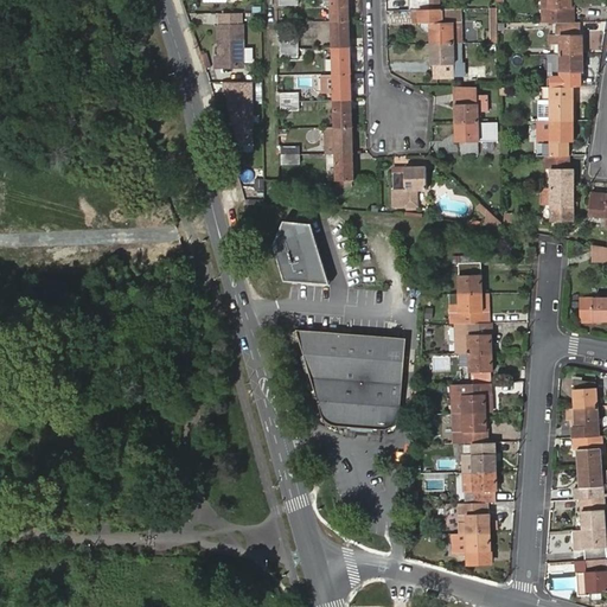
[(323,0),(323,6),(331,6),(332,20),(350,19),(349,0),(323,0)]
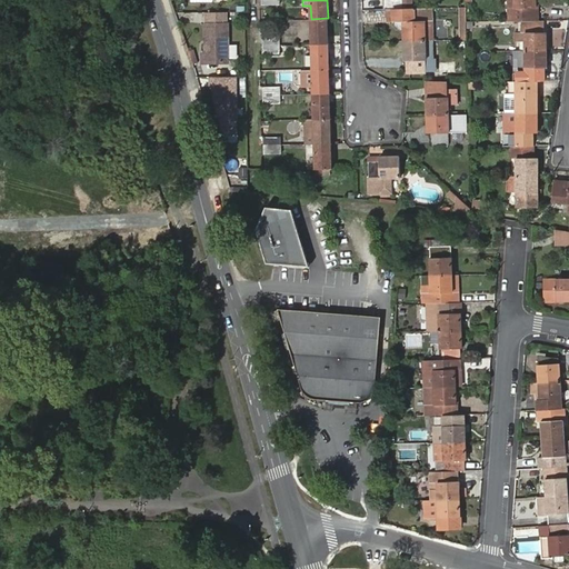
[(536,0),(515,0),(515,8),(516,21),(520,21),(536,21),(536,8),(536,0)]
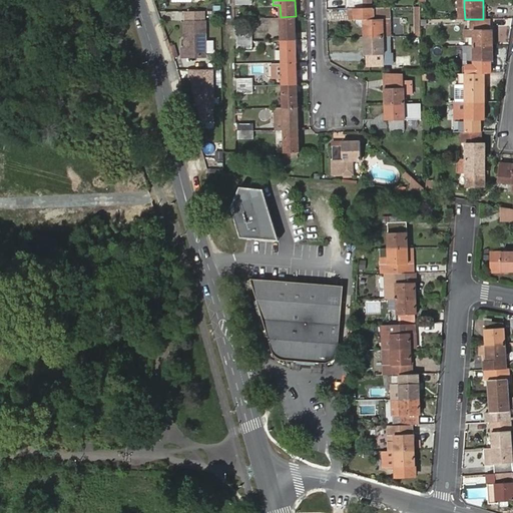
[(390,18),(390,7),(371,7),(365,7),(349,8),(350,19),(364,18),(364,36),(384,36),(383,18),(390,18)]
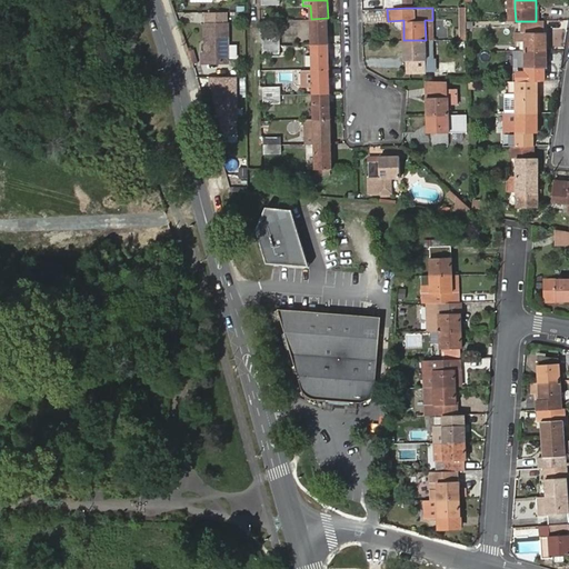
[(328,18),(311,19),(311,43),(321,43),(321,38),(328,38),(328,18)]
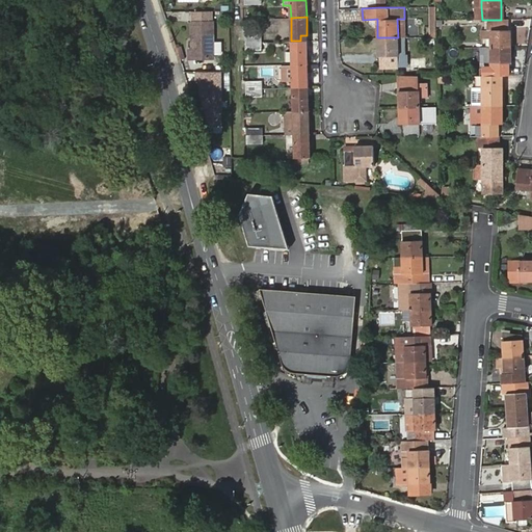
[(501,20),(486,20),(486,30),(482,30),(482,37),(491,37),(491,47),(511,47),(510,29),(508,29),(508,19),(501,20)]
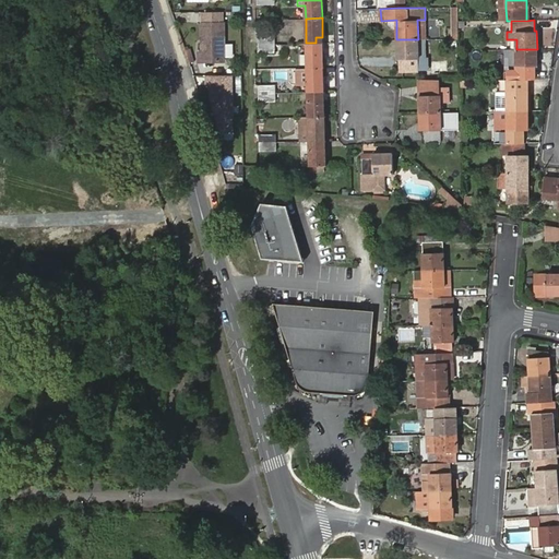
[(224,25),(202,25),(202,55),(199,55),(199,63),(224,63),(224,25)]
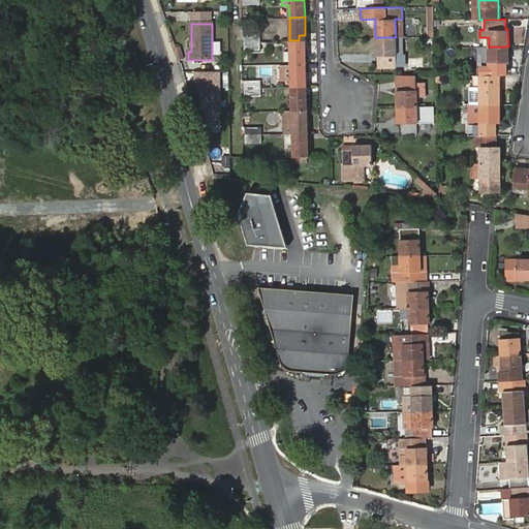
[(396,37),(375,37),(376,56),(378,56),(378,66),(396,66),(396,54),(403,54),(402,37),(396,37)]
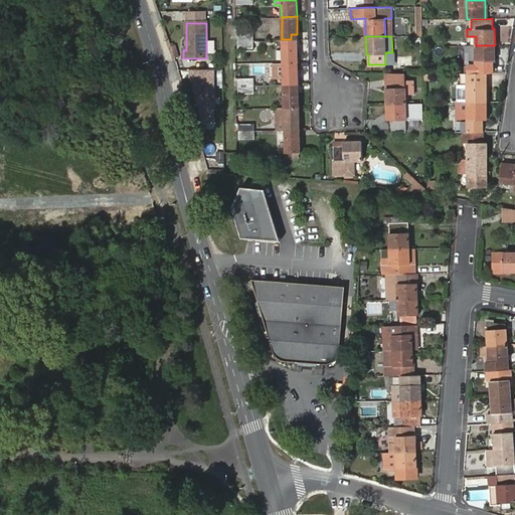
[(291,39),(282,39),(283,62),(298,61),(297,45),(298,39),(291,39)]
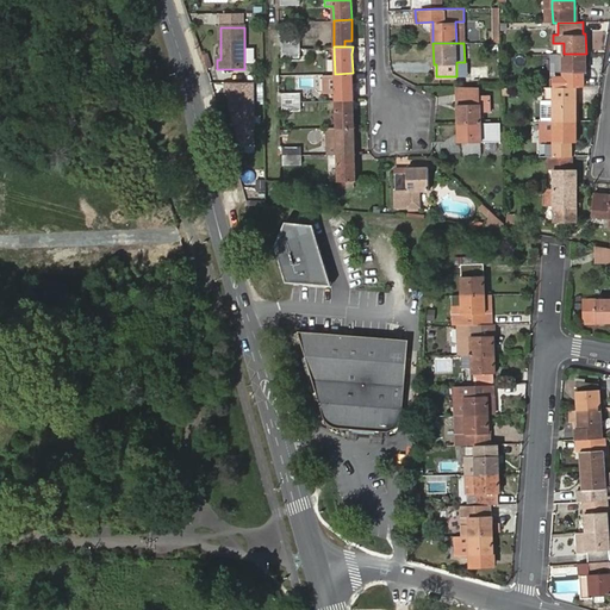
[(586,72),(586,54),(564,54),(553,54),(553,86),(573,86),(584,86),(584,72),(586,72)]
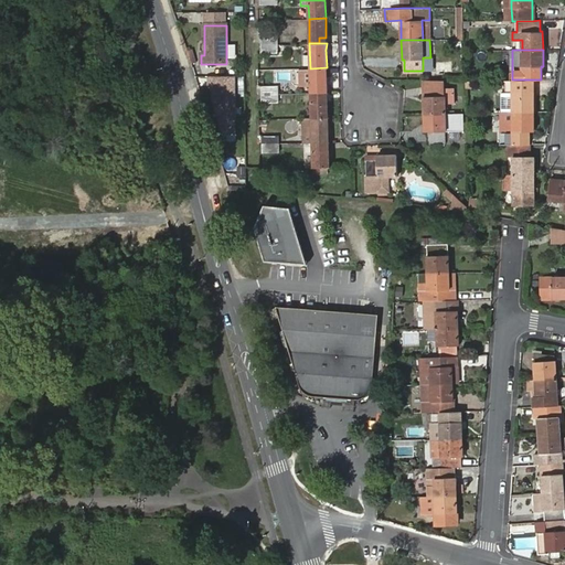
[(327,67),(310,68),(311,94),(321,94),(328,94),(327,86),(327,67)]
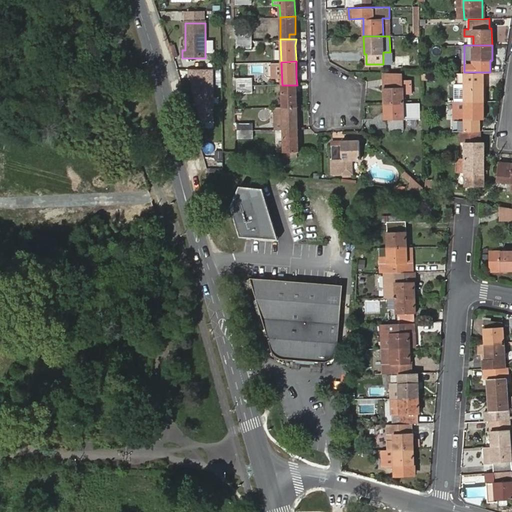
[(263,62),(251,63),(252,73),(264,72),(263,62)]
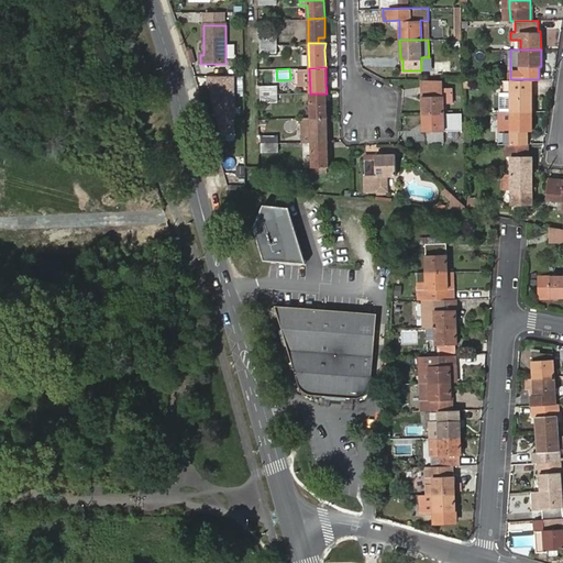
[(235,132),(235,77),(208,77),(209,86),(220,132),(235,132)]
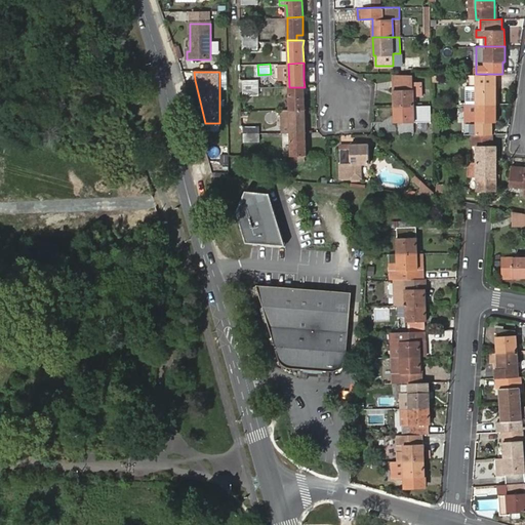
[(493,85),(493,74),(476,74),(472,74),(472,85),(470,85),(471,104),(473,105),(477,104),(496,104),(495,85),(493,85)]
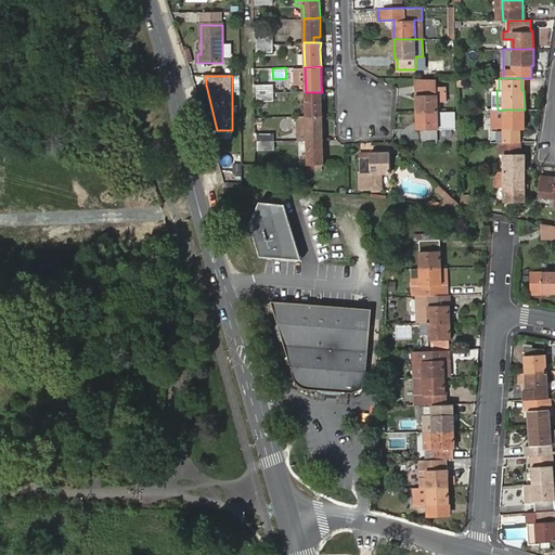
[(417,80),(417,112),(438,112),(438,100),(448,100),(448,86),(438,86),(438,79),(417,80)]
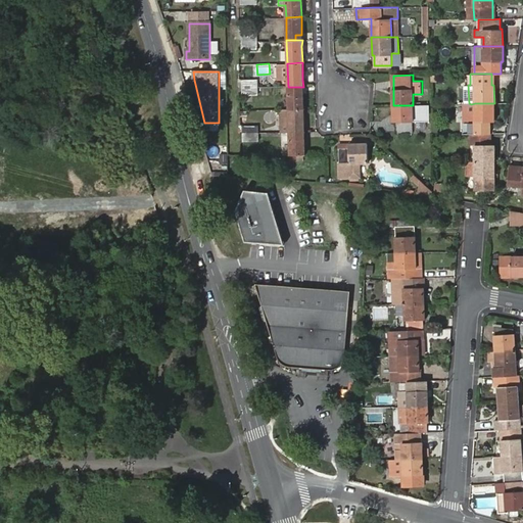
[(242,80),(242,89),(258,88),(257,80),(242,80)]
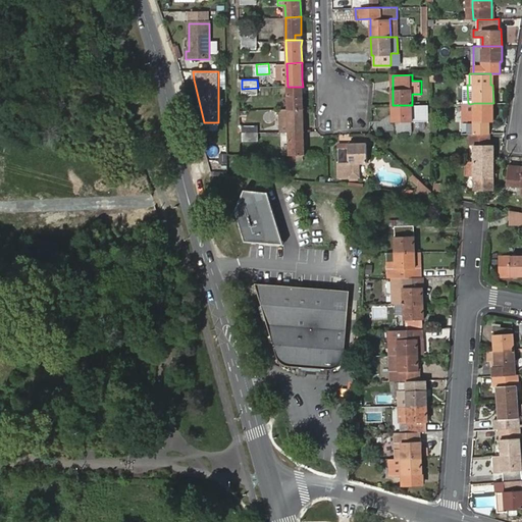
[(297,87),(288,87),(289,108),(303,107),(303,92),(297,92),(297,87)]
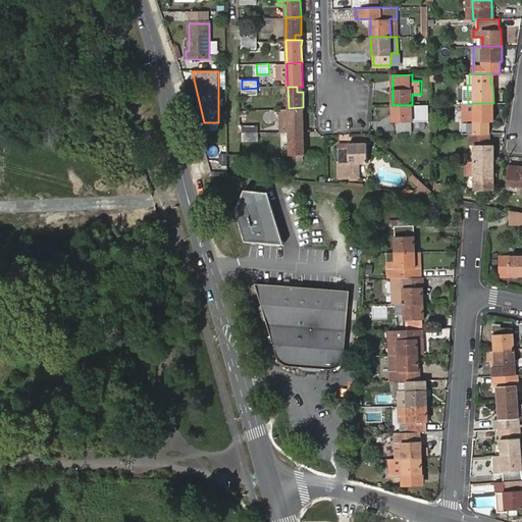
[(493,120),(493,103),(474,103),(474,109),(470,109),(470,104),(468,103),(463,104),(464,134),(471,134),(490,134),(490,121),(493,120)]
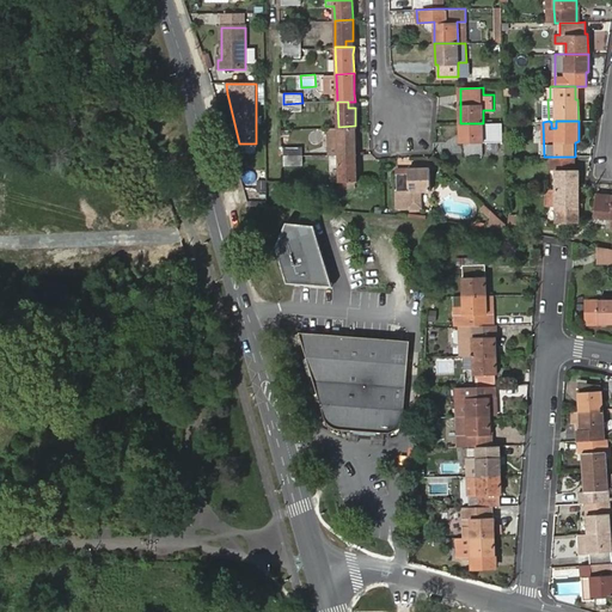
[(483,123),(460,123),(460,142),(465,142),(465,155),(483,155),(483,141),(484,141),(483,123)]
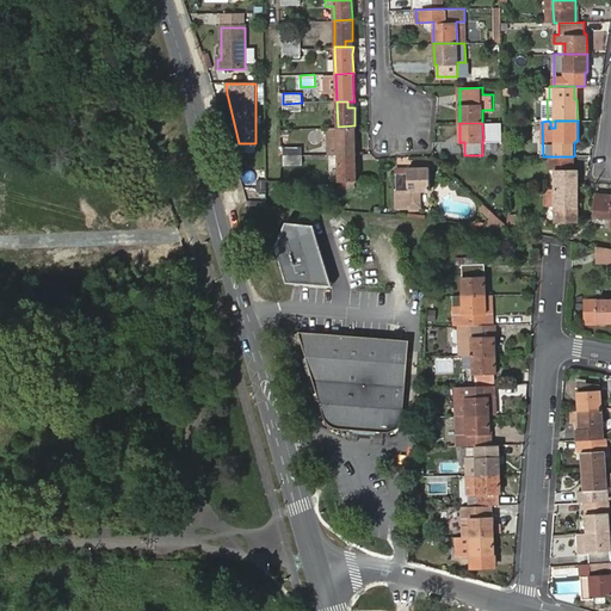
[(355,125),(338,127),(328,127),(328,147),(338,147),(338,154),(349,154),(356,154),(356,147),(355,125)]
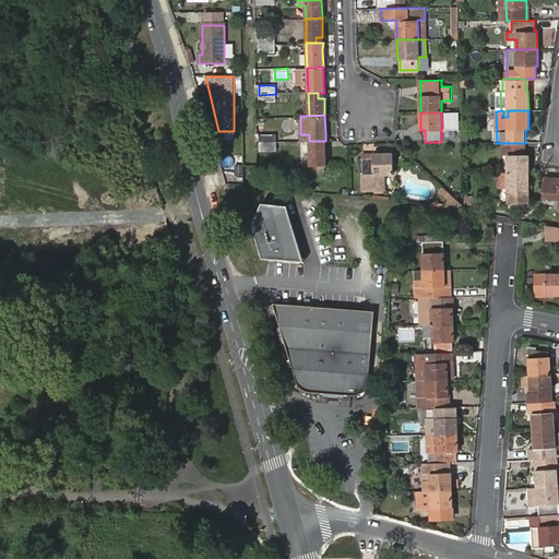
[(445,131),(445,142),(460,141),(459,131),(445,131)]
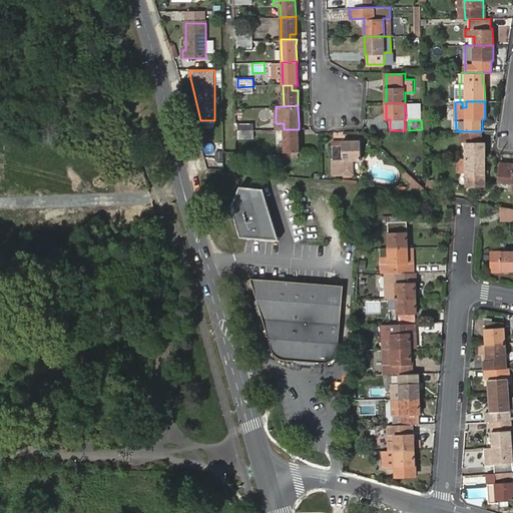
[(293,129),(284,129),(285,151),(299,151),(299,134),(299,129),(293,129)]
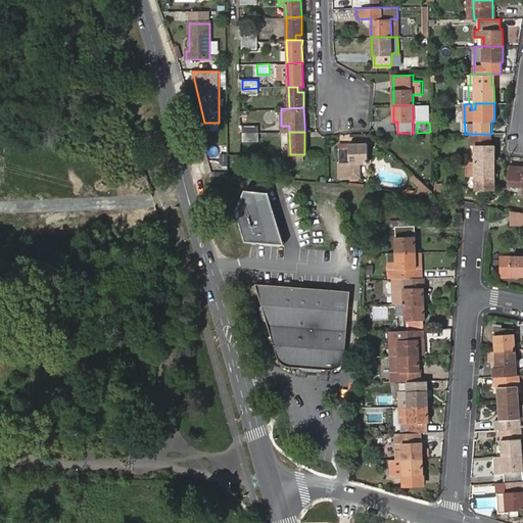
[(258,133),(242,133),(242,141),(258,141),(258,133)]
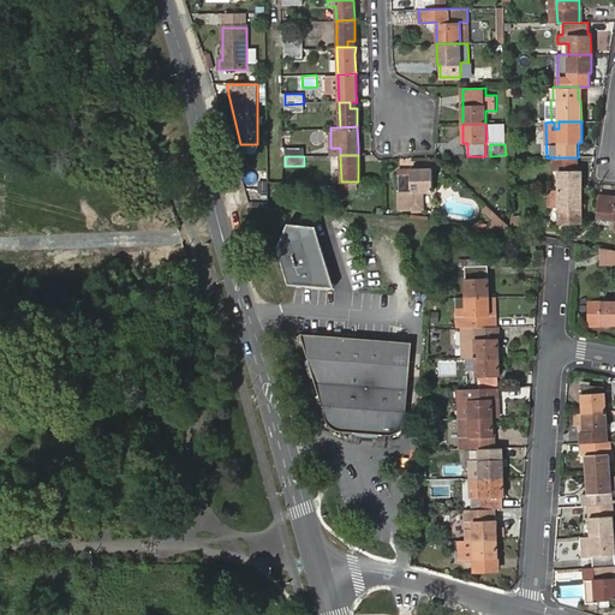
[(578,157),(555,157),(555,171),(559,171),(560,189),(581,189),(581,171),(577,171),(578,157)]
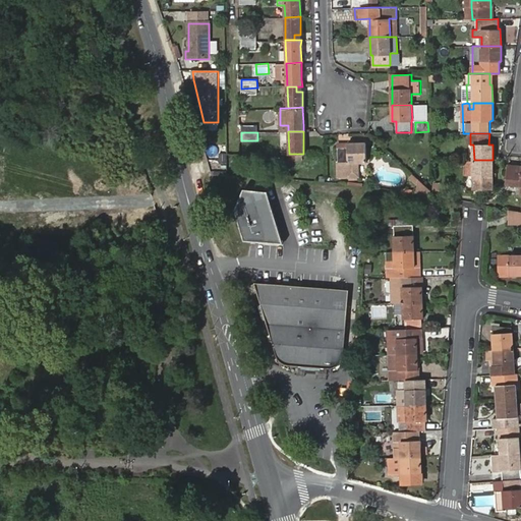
[(338,143),(338,176),(357,175),(358,162),(365,162),(365,143),(338,143)]
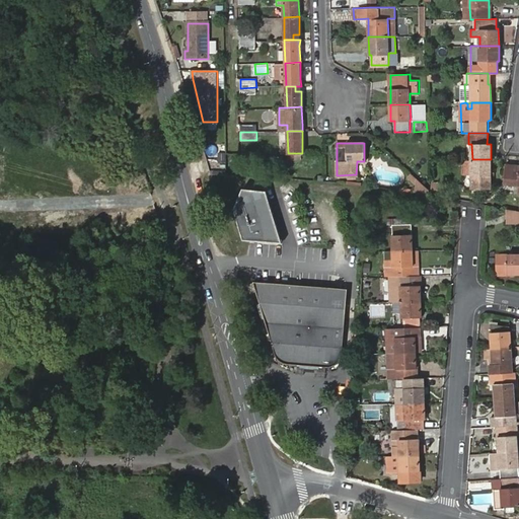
[(491,159),(472,159),(465,159),(464,159),(464,173),(466,173),(472,173),(472,188),(491,188),(491,159)]
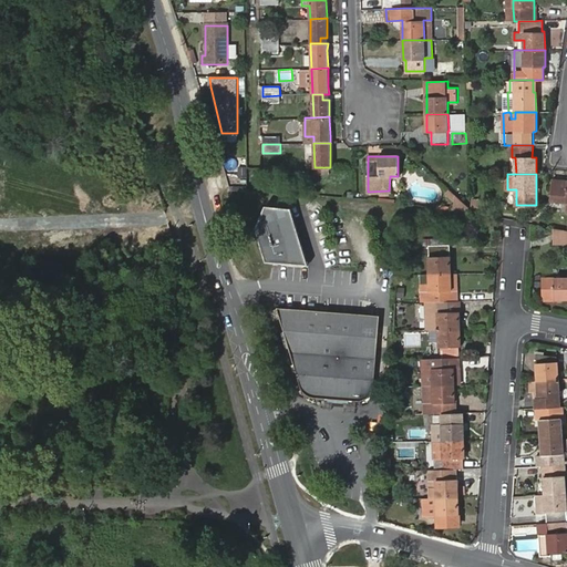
[(566,202),(566,184),(556,184),(554,200),(566,202)]
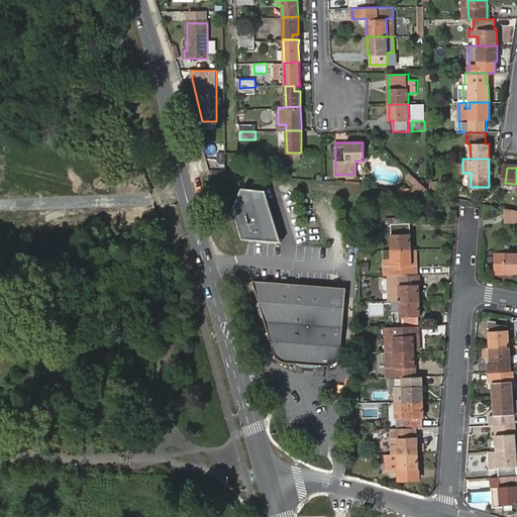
[(414,181),(411,191),(424,196),(428,186),(414,181)]
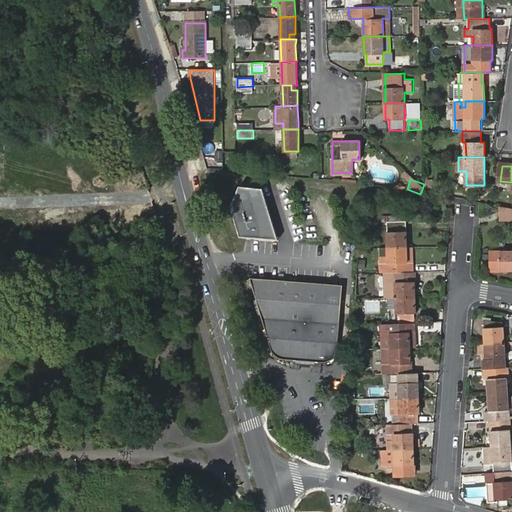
[(435,190),(435,180),(426,180),(425,190),(435,190)]
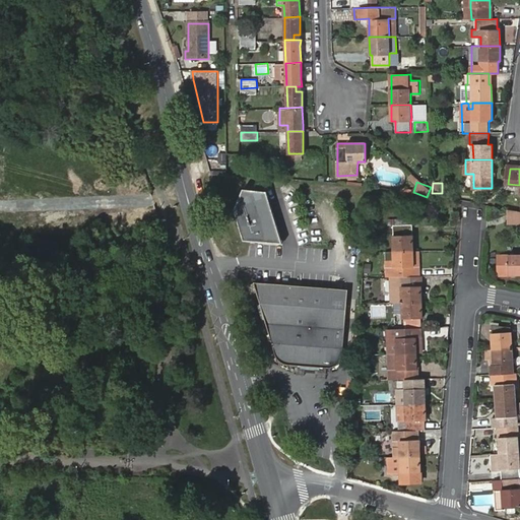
[(234,209),(243,240),(267,241),(252,189),(243,188),(234,209)]
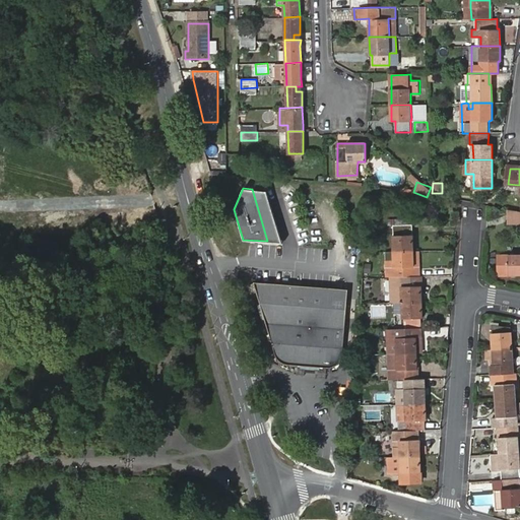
[(266,191),(252,189),(267,241),(281,242),(266,191)]
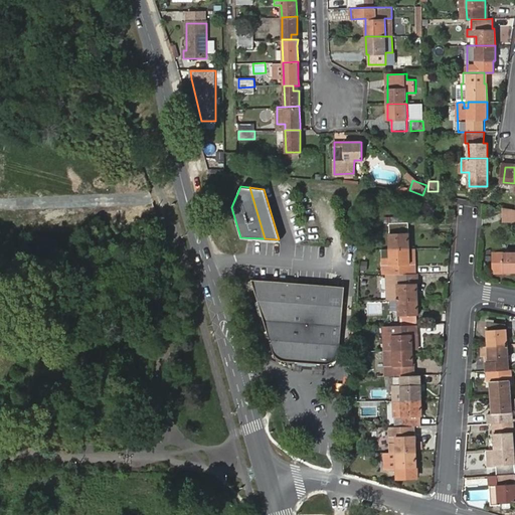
[(514,207),(503,206),(502,220),(514,221),(514,207)]
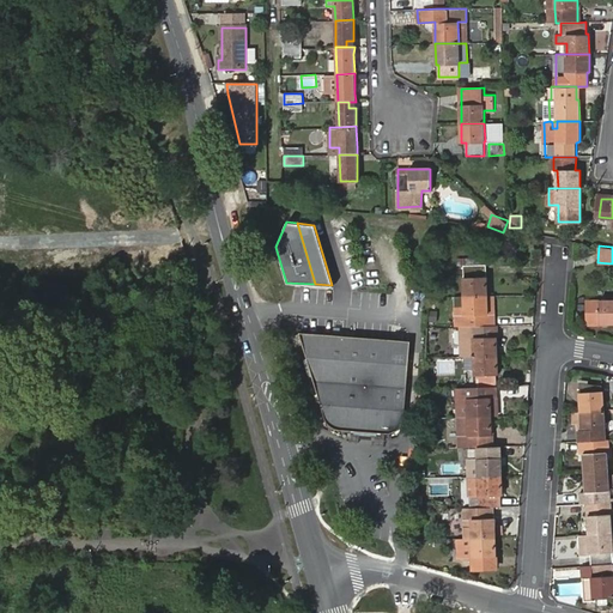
[(489,327),(487,298),(486,267),(463,268),(465,299),(466,328),(461,328),(461,358),(475,357),(477,377),(499,376),(498,357),(497,327),(495,327),(489,327)]
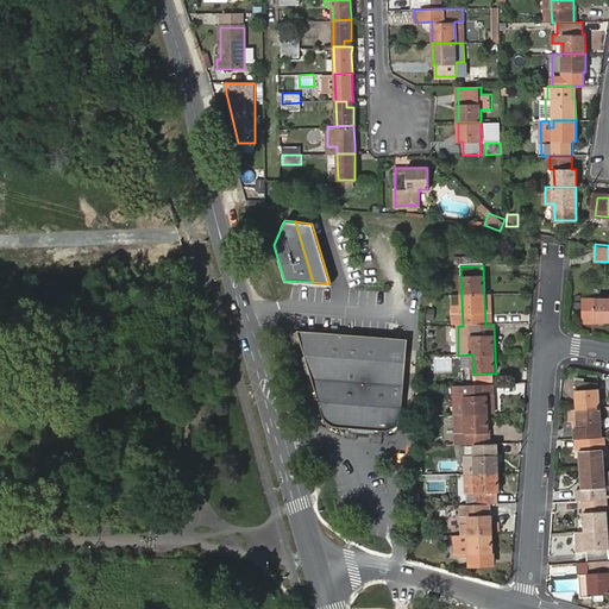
[(608,300),(583,301),(584,322),(608,322),(608,300)]
